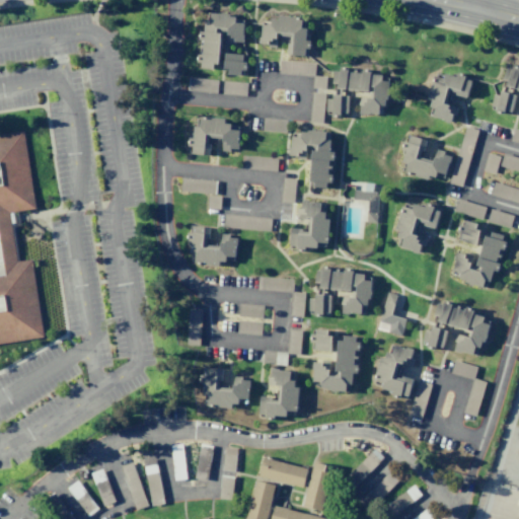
[(221,34),(219,64),(214,64),(213,70),(201,68),(201,64),(197,63),(198,54),(203,55),(204,41),(200,40),(200,31),(204,32),(205,21),(211,21),(212,14),(244,17),(243,44),(227,43),(228,34),(221,34)]
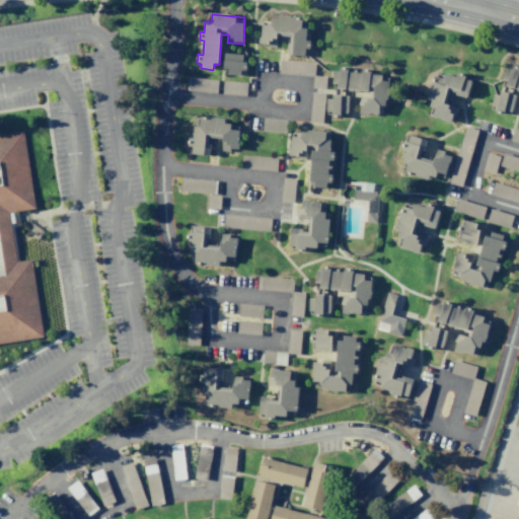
[(263,24),(272,25),(272,20),(278,20),(279,17),(308,18),(306,57),(287,56),(288,39),(277,39),(277,49),(260,48),(263,24)]
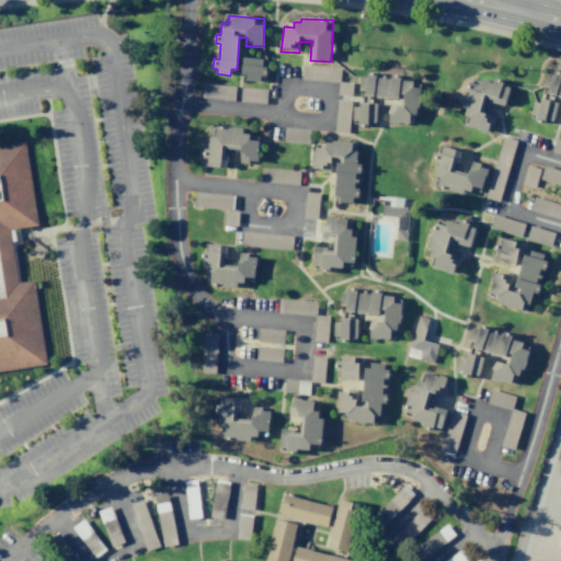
[(244,58),(243,76),(249,76),(248,81),(265,82),(267,68),(263,67),(263,59),(244,58)]
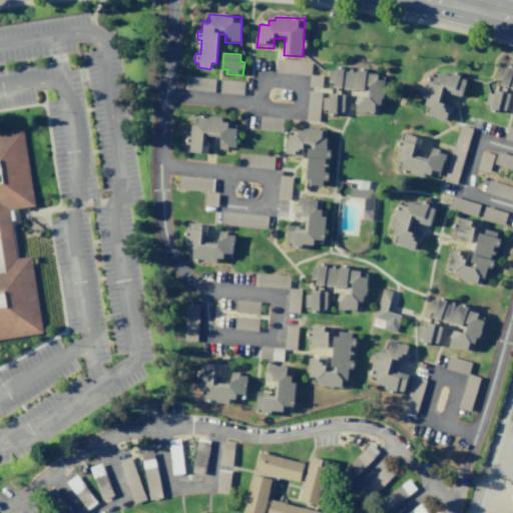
[(276,59),(275,72),(309,75),(310,62),(276,59)]
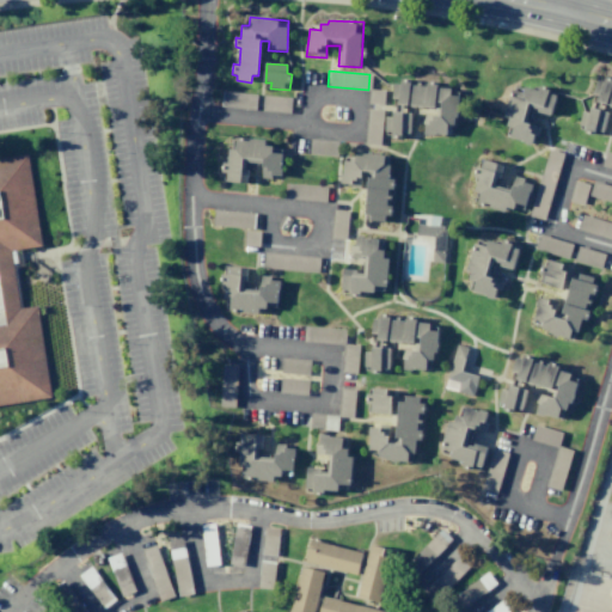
[(611,105),(598,102),(599,97),(593,95),(597,81),(604,84),(605,79),(611,81),(611,105)]
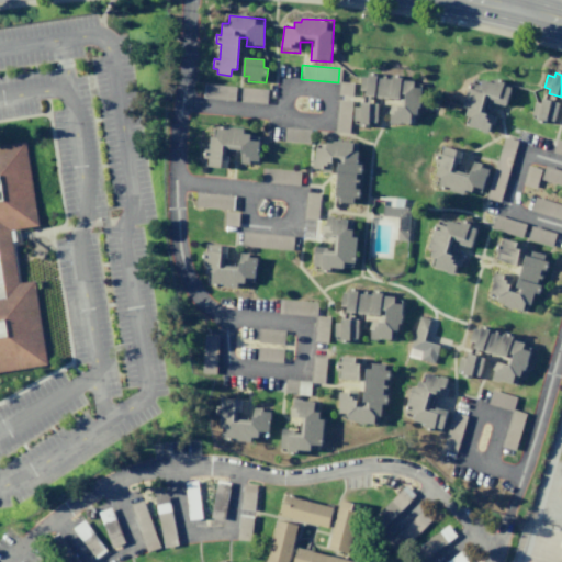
[(366,97),(405,100),(405,107),(391,105),(390,122),(418,125),(422,82),(401,81),(402,76),(393,76),(392,80),(377,79),(378,74),(368,74),(368,78),(361,77),(361,91),(366,91),(366,97)]
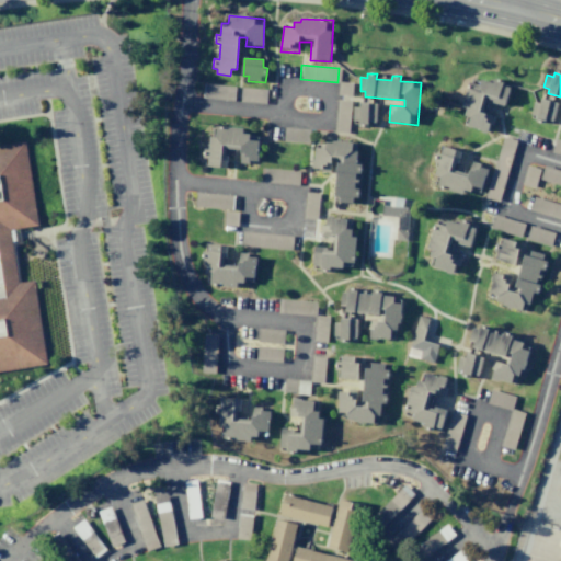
[(487,100),(483,112),(495,117),(489,133),(468,126),(469,117),(465,116),(466,110),(462,107),(469,82),(480,86),(481,80),(494,83),(494,79),(512,83),(505,106),(487,100)]
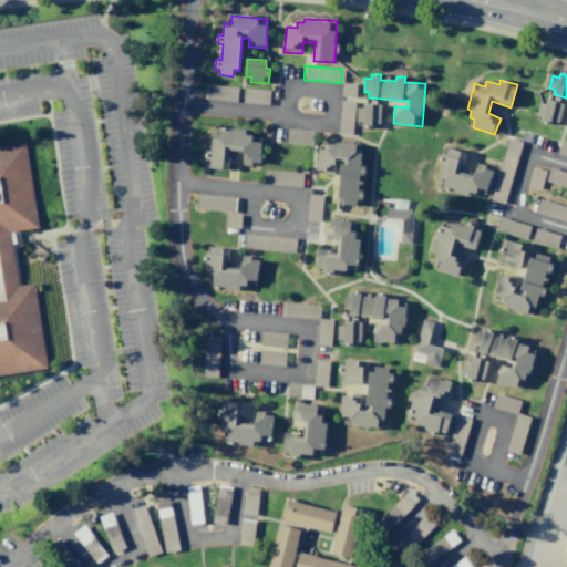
[(341,83),(340,95),(353,96),(354,83),(341,83)]
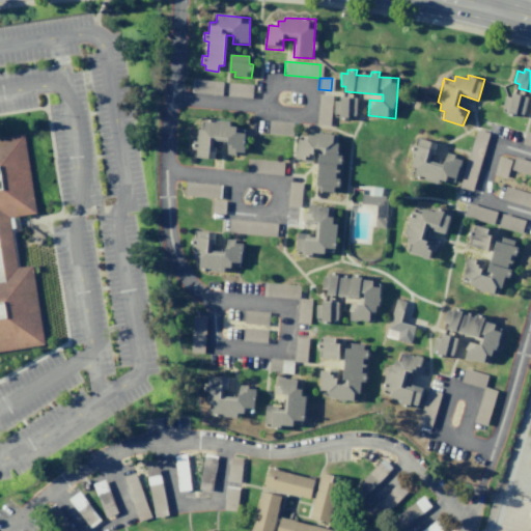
[(192,79),(190,92),(220,95),(221,82),(192,79)]
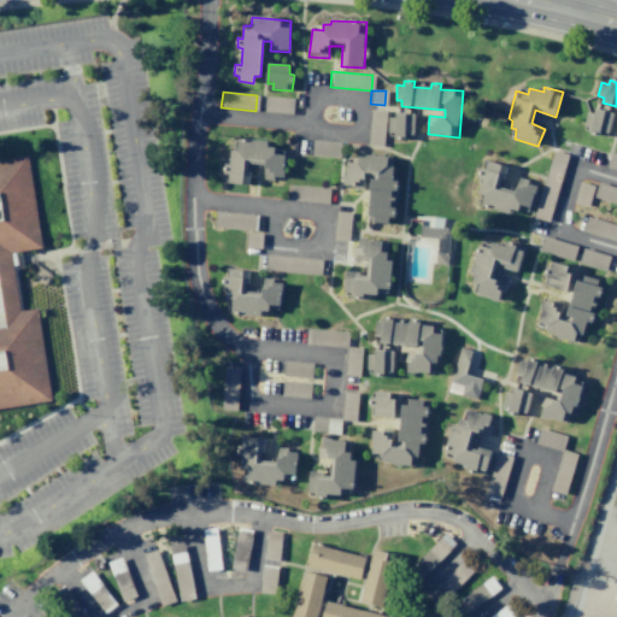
[(264,97),(263,111),(291,113),(292,98),(264,97)]
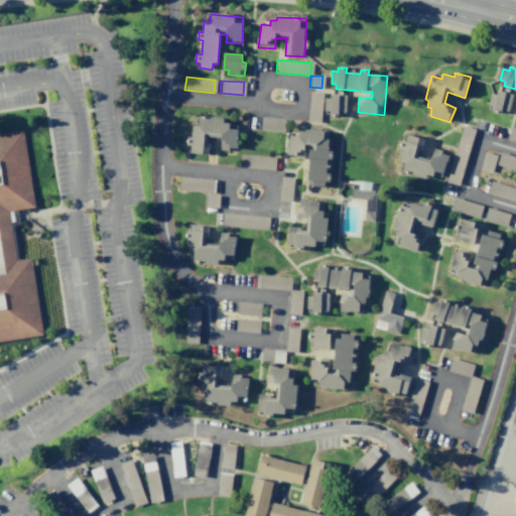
[(308,92),(306,121),(318,122),(321,93),(308,92)]
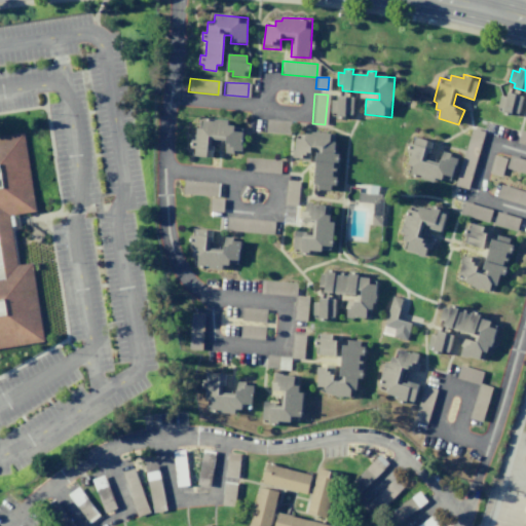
[(508,94),(506,97),(501,96),(498,108),(502,110),(502,113),(518,117),(524,98),(508,94)]
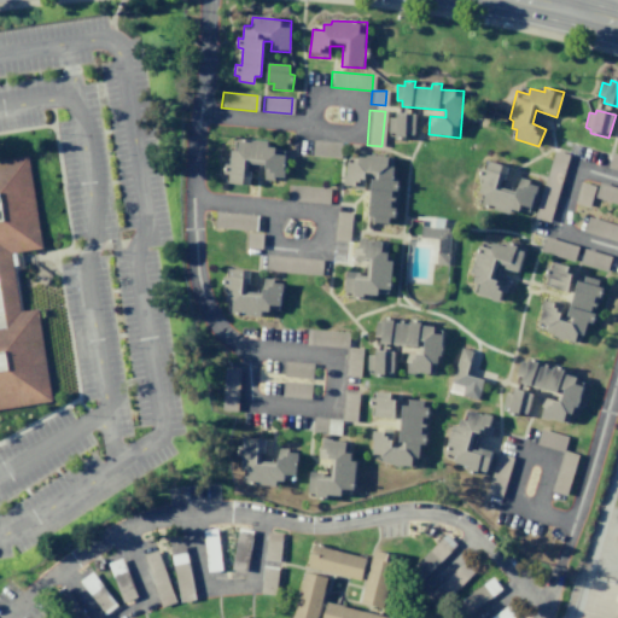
[(397,114),(397,118),(391,118),(389,133),(395,134),(395,138),(413,139),(415,115),(397,114)]
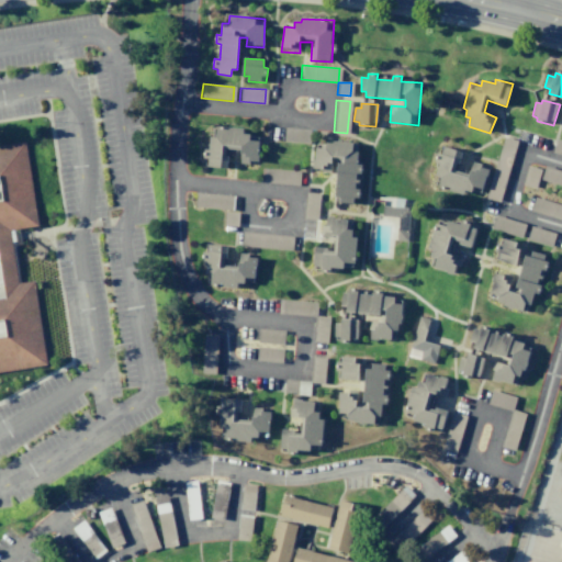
[(208,167),(227,169),(228,150),(240,152),(240,164),(258,165),(260,142),(250,141),(250,134),(244,134),(245,130),(217,127),(216,138),(211,137),(210,150),(205,149),(203,159),(209,160),(208,167)]
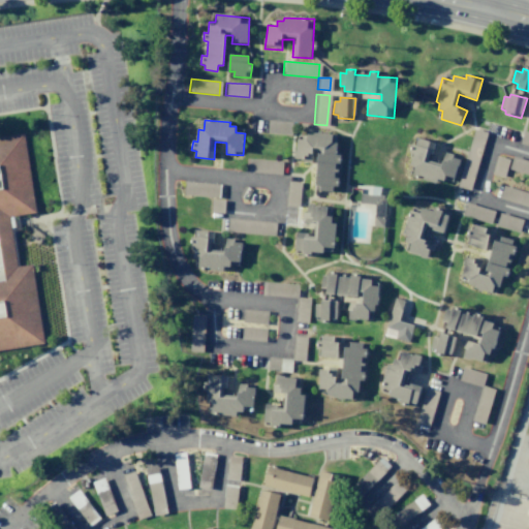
[(267,120),(266,133),(290,135),(291,122),(267,120)]
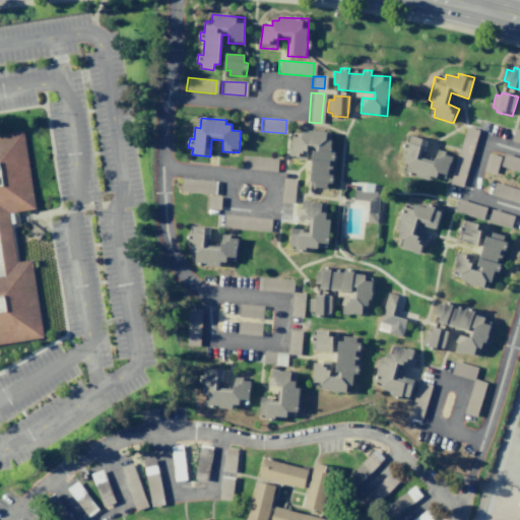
[(464,127),(477,130),(460,187),(448,183),(464,127)]
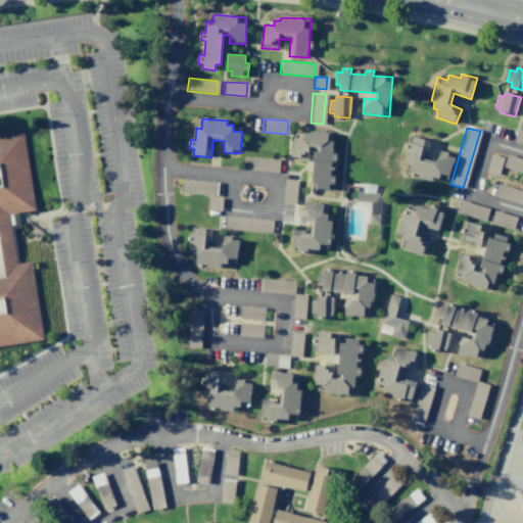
[(522,131),(516,130),(513,142),(522,144),(522,131)]
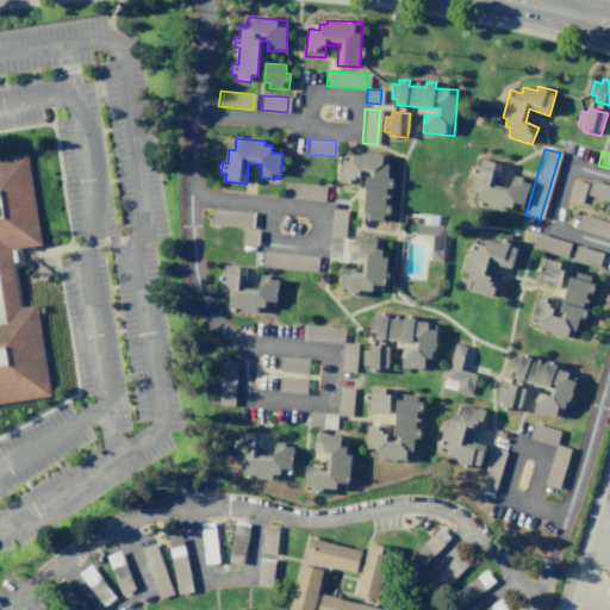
[(0,402),(48,394),(35,306),(20,307),(11,251),(41,247),(26,153),(0,156),(0,402)]
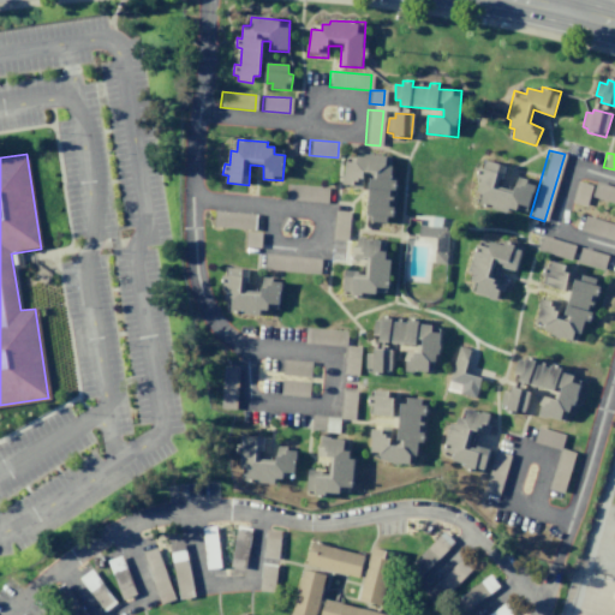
[(344,154),(341,189),(362,190),(363,173),(371,174),(366,221),(389,222),(394,159),(344,154)]
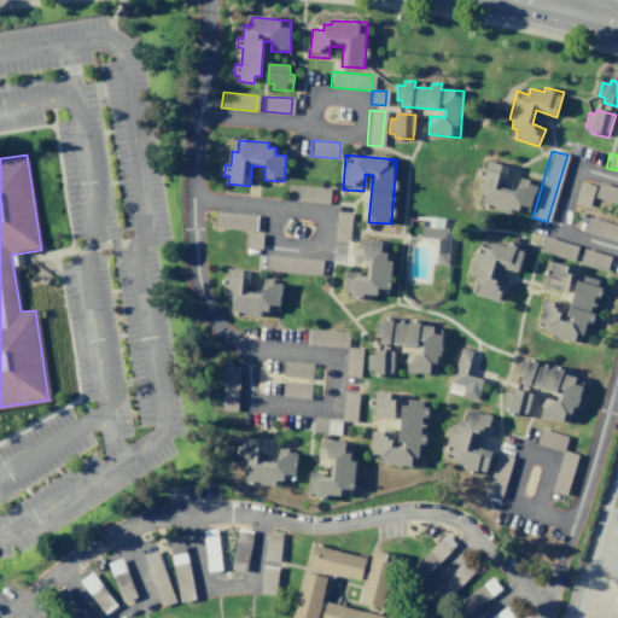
[(508,168),(502,188),(514,191),(519,178),(537,185),(528,217),(473,205),(483,180),(478,179),(482,169),(485,169),(488,162),(508,168)]
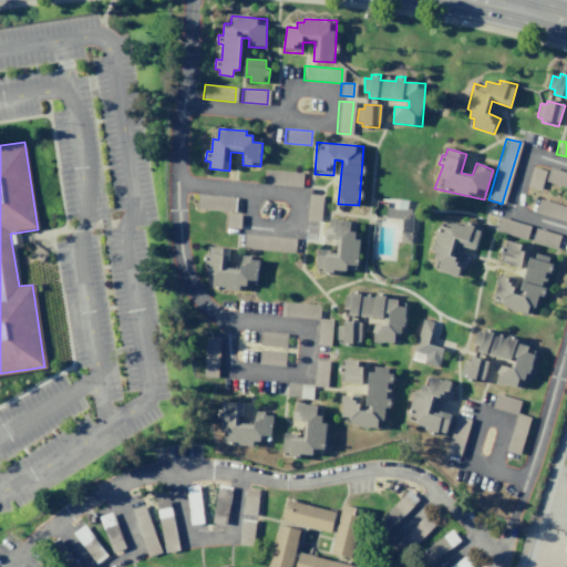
[(531,167),(526,186),(539,189),(544,171),(531,167)]
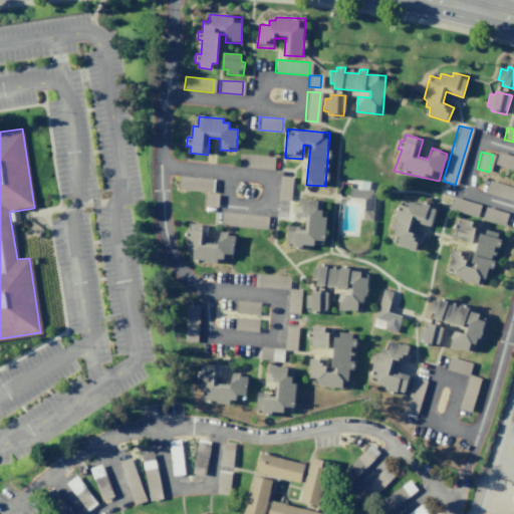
[(513,157),(497,152),(493,164),(513,170),(513,157)]
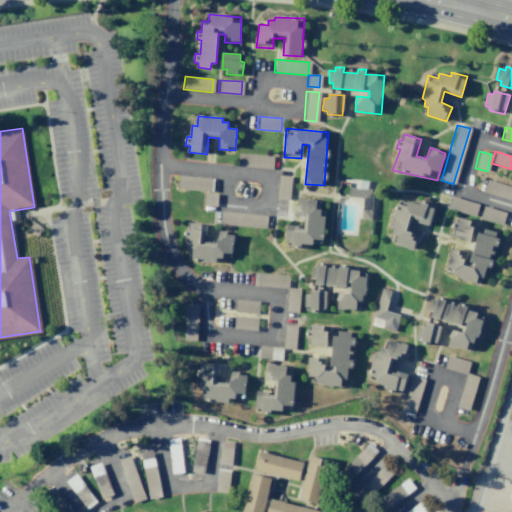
[(238,167),(272,168),(272,155),(238,154),(238,167)]
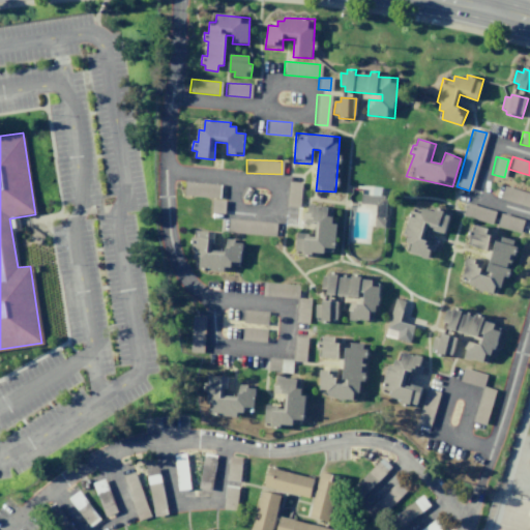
[(218,197),(219,184),(184,182),(184,196),(218,197)]
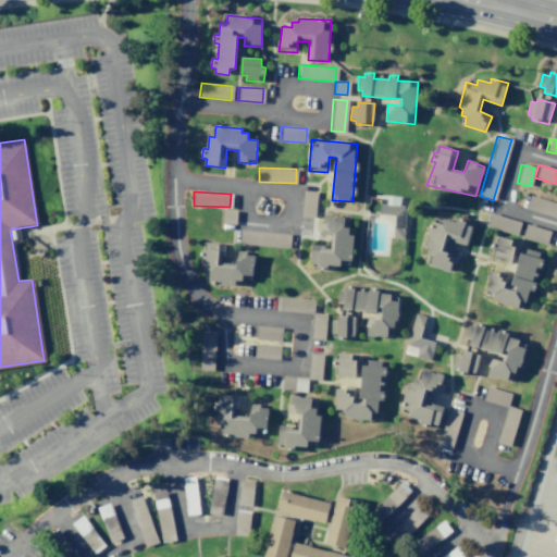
[(314,218),(316,192),(302,192),(301,217),(314,218)]
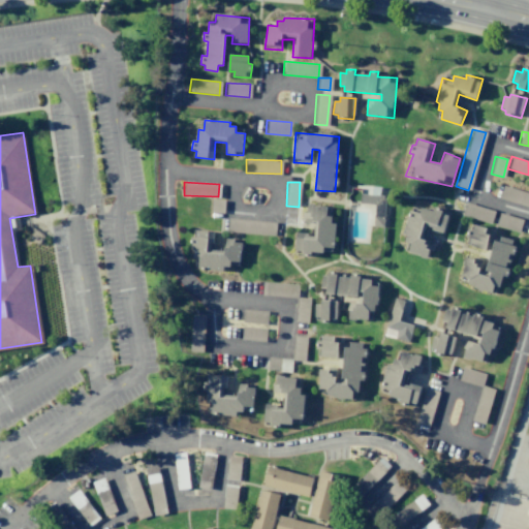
[(528,193),(502,186),(498,198),(528,208),(528,193)]
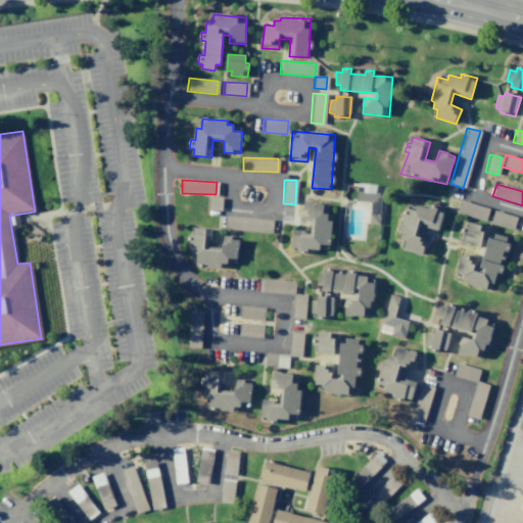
[(379,224),(380,193),(355,192),(355,201),(370,202),(370,223),(379,224)]
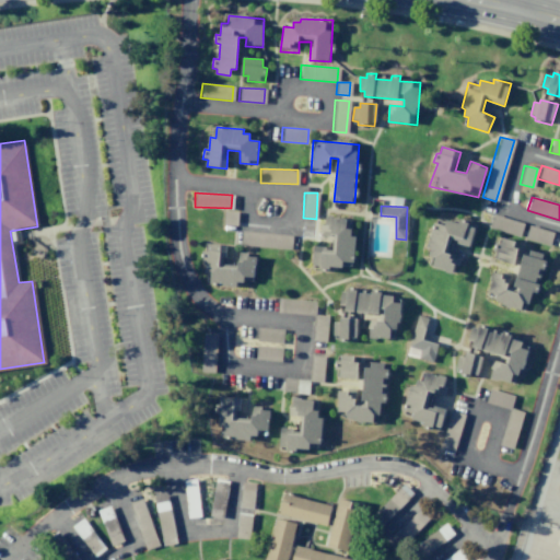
[(492,214),(488,228),(518,236),(522,223),(492,214)]
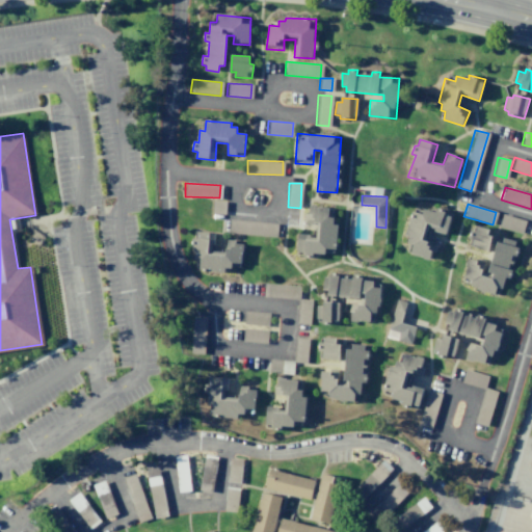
[(310,206),(308,222),(321,223),(320,237),(298,235),(296,256),(335,257),(340,210),(310,206)]
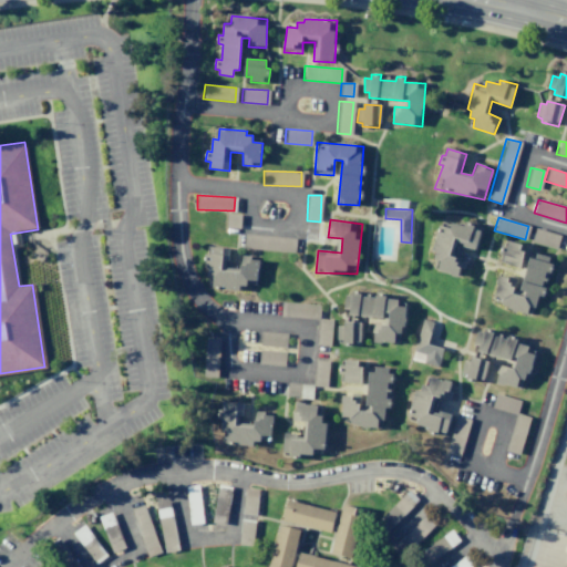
[(482,228),(476,249),(457,246),(453,257),(467,260),(462,277),(428,269),(441,219),(482,228)]
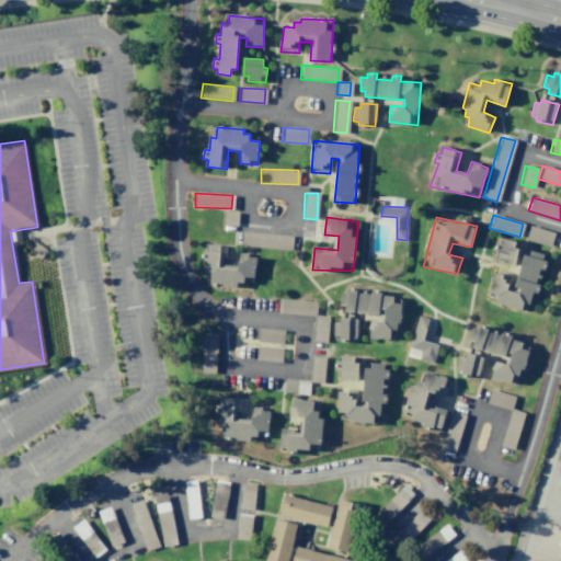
[(529,226),(525,239),(549,245),(552,232),(529,226)]
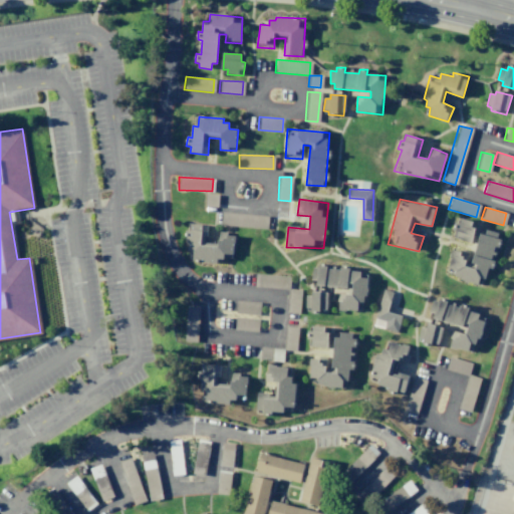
[(267,227),(267,215),(221,214),(221,226),(267,227)]
